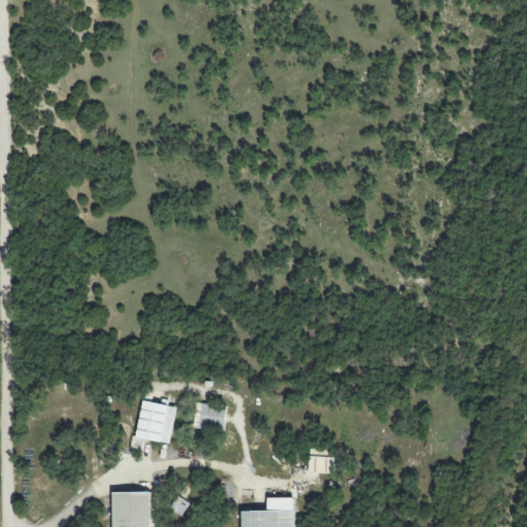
[(143,440),(171,445),(178,408),(143,401),(137,438),(133,437),(131,449),(142,451),(143,440)]
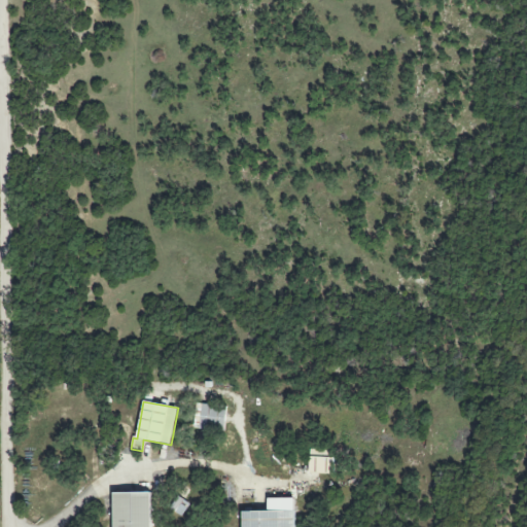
[(202,429),(225,430),(226,406),(202,405),(202,429)]
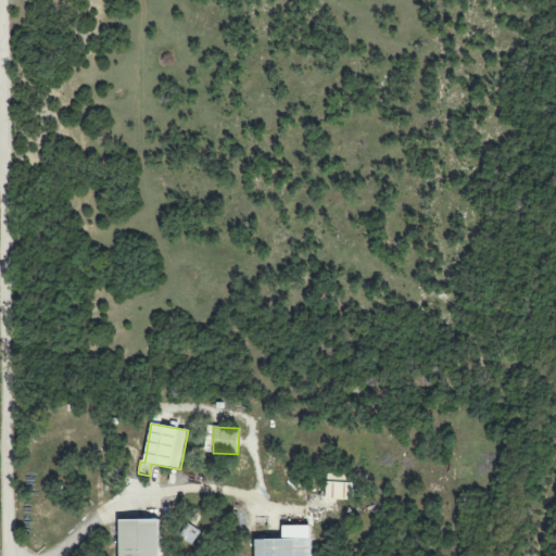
[(327,500),(353,501),(353,483),(328,482),(327,500)]
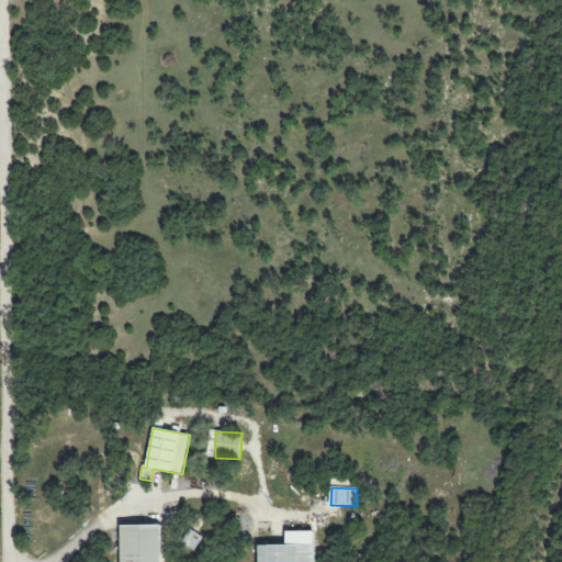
[(122,561),(163,561),(163,526),(122,526),(122,561)]
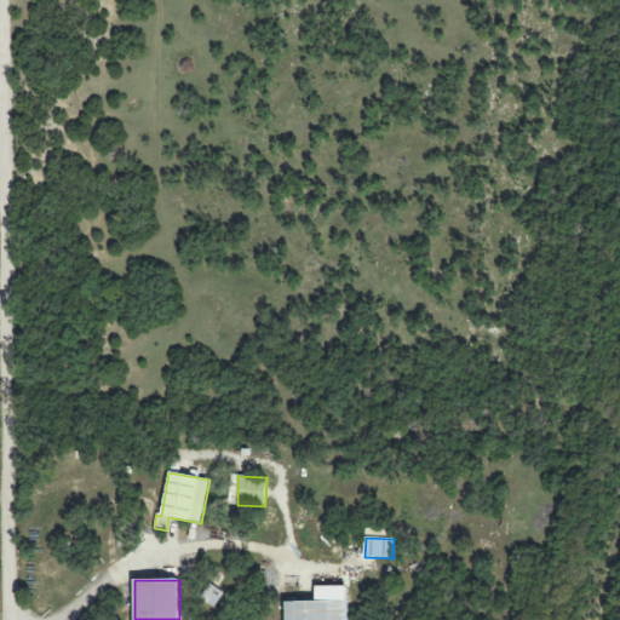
[(223,591),(206,584),(199,601),(216,608),(223,591)]
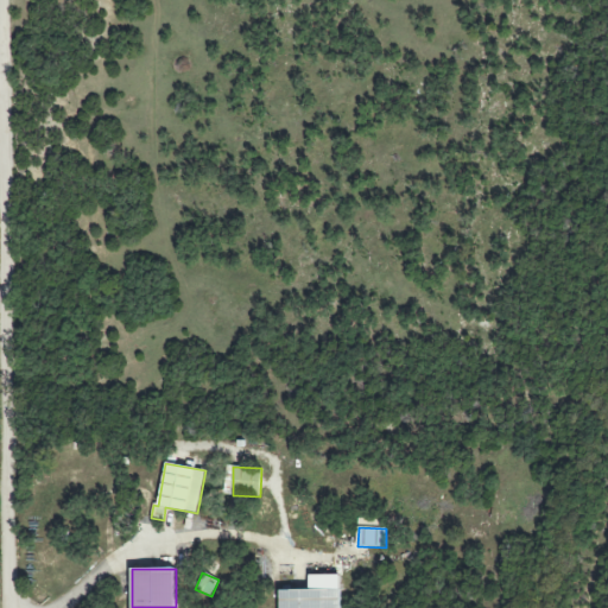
[(309,575),(310,590),(280,590),(280,607),(341,607),(341,575),(309,575)]
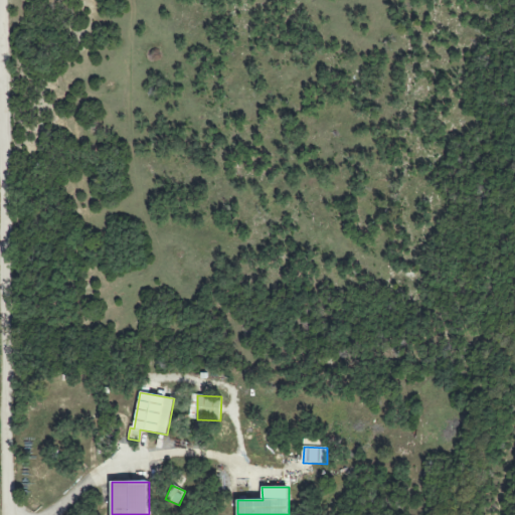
All buildings are outlined.
